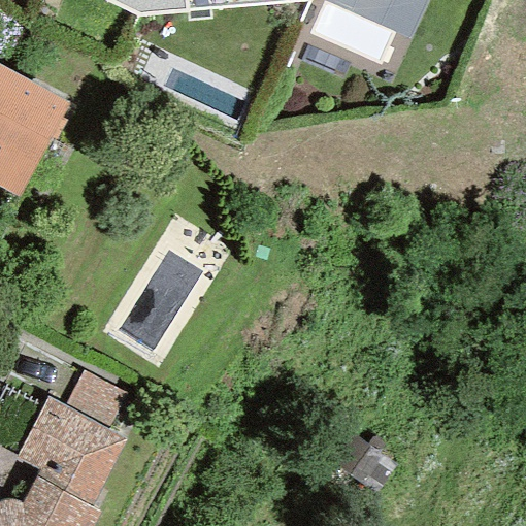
[(187,8),(186,0),(111,0),(139,12),(187,8)]
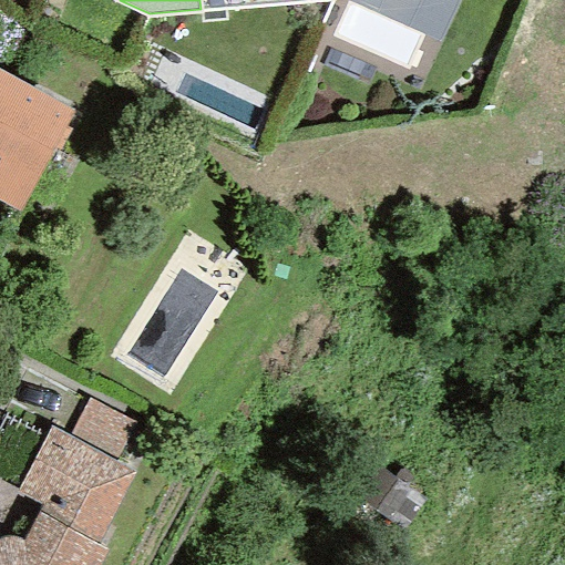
[(199,0),(201,9),(300,0),(199,0)]
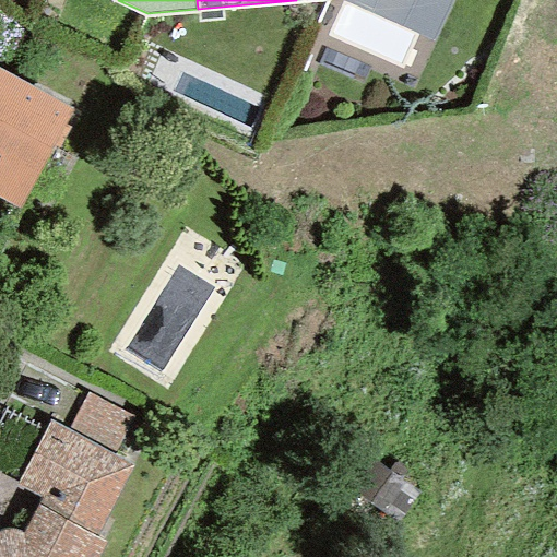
[(353,0),(435,39),(452,0),(353,0)]
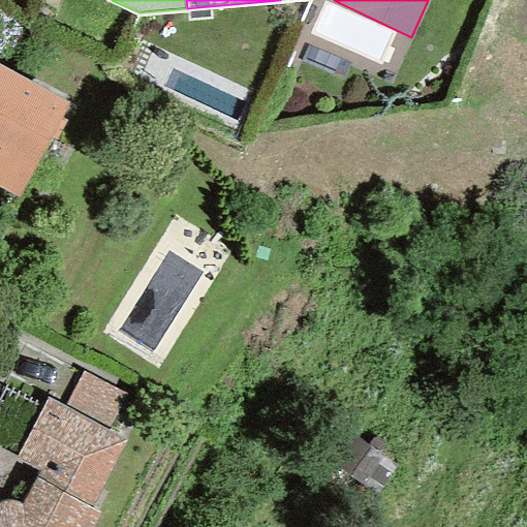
[(0,184),(19,194),(68,101),(0,63),(0,184)]
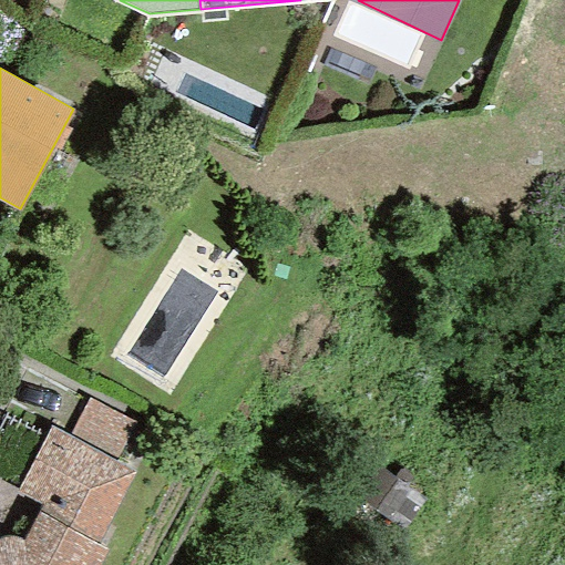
[(69,433),(117,460),(137,421),(90,396),(69,433)]
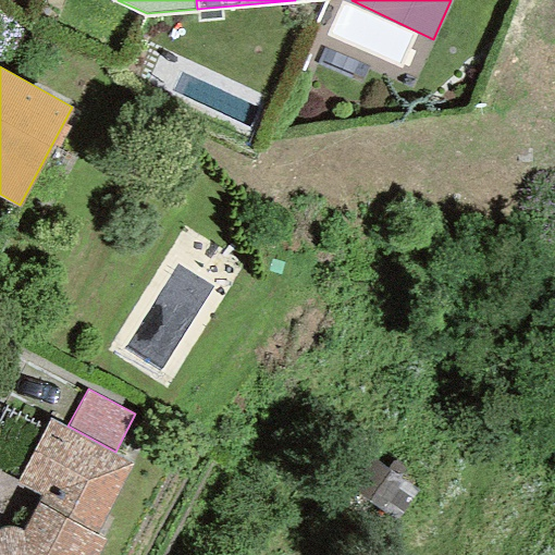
[(0,554),(98,554),(108,537),(98,532),(133,461),(115,452),(68,426),(51,417),(17,480),(42,494),(23,529),(17,527),(10,525),(3,526),(0,527),(0,554)]
